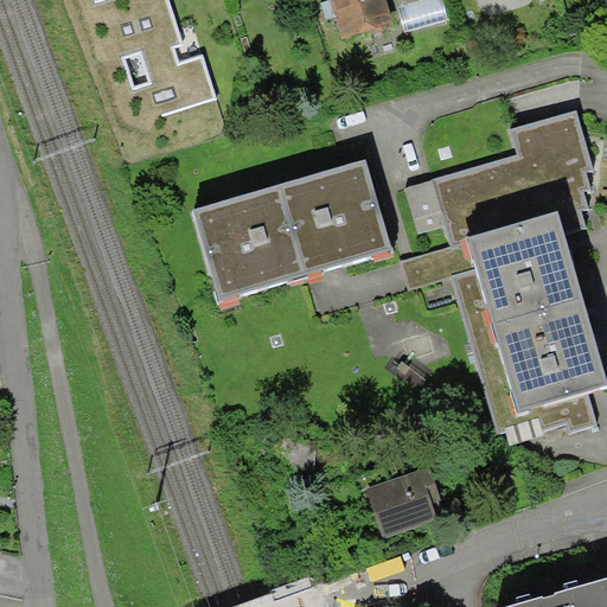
[(70,0),(116,136),(221,102),(204,52),(180,61),(177,51),(186,49),(170,0),(70,0)]
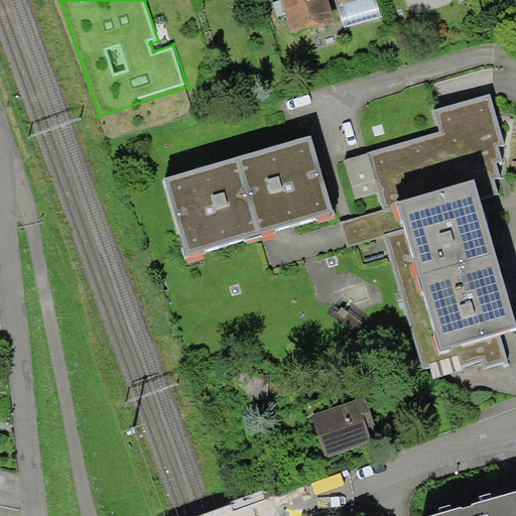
[(328,0),(281,0),(292,35),(335,24),(328,0)]
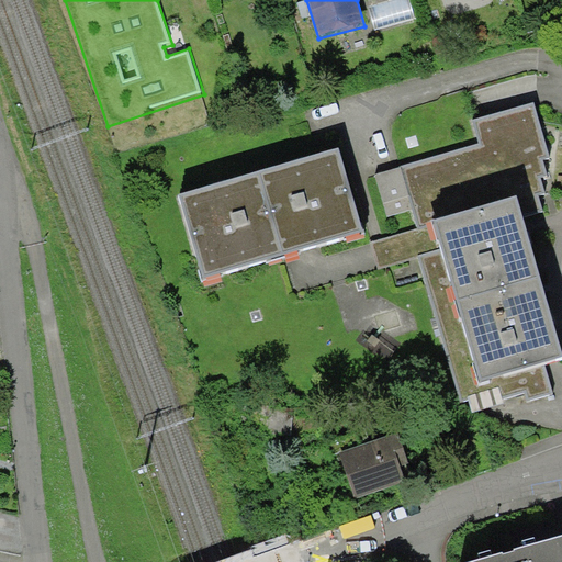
[(444,0),(445,1),(448,0),(452,0),(458,19),(490,10),(487,0),(444,0)]
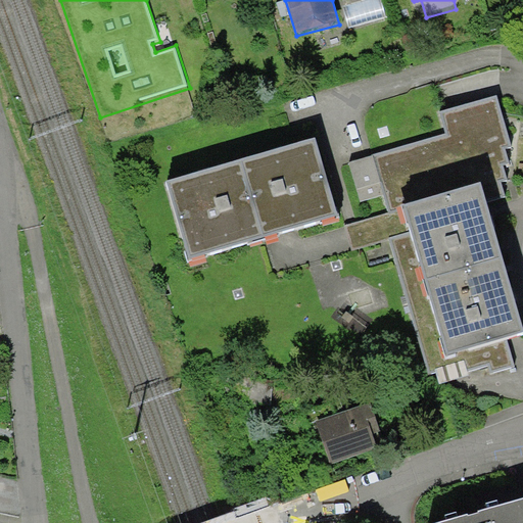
[(510,143),(496,97),(442,112),(448,135),(375,155),(391,211),(403,208),(481,186),(485,200),(504,194),(500,181),(506,179),(501,162),(508,160),(503,145),(510,143)]
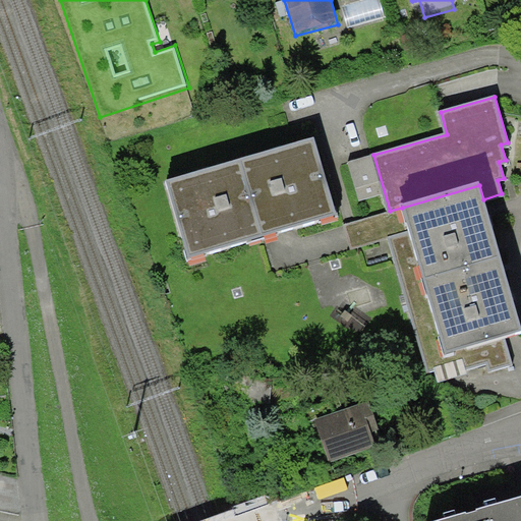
[(316,137),(242,159),(266,235),(338,215),(316,137)]
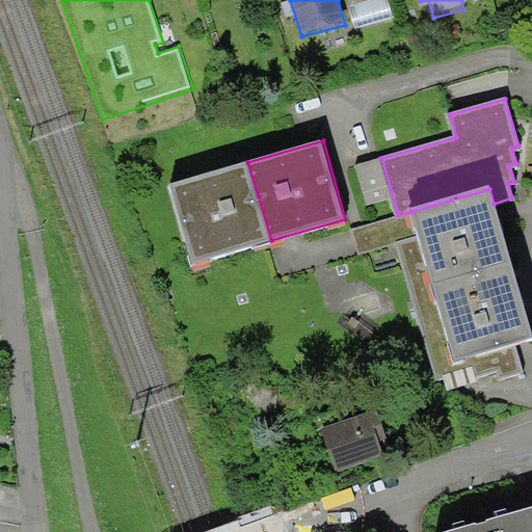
[(195,262),(271,240),(247,162),(174,183),(195,262)]
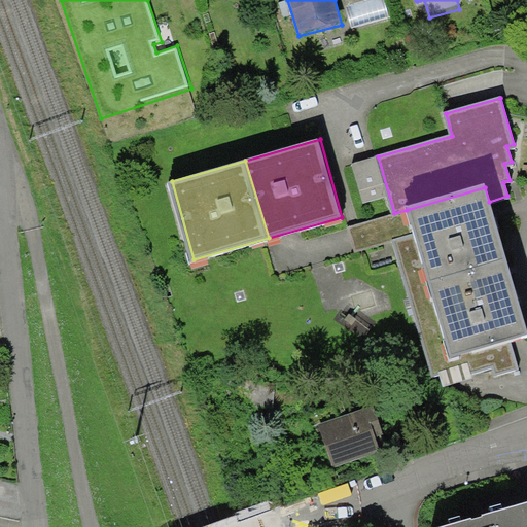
[(512,342),(526,337),(526,334),(489,202),(485,187),(407,210),(414,235),(393,241),(431,375),(440,373),(443,381),(493,366),(496,376),(519,370),(512,342)]
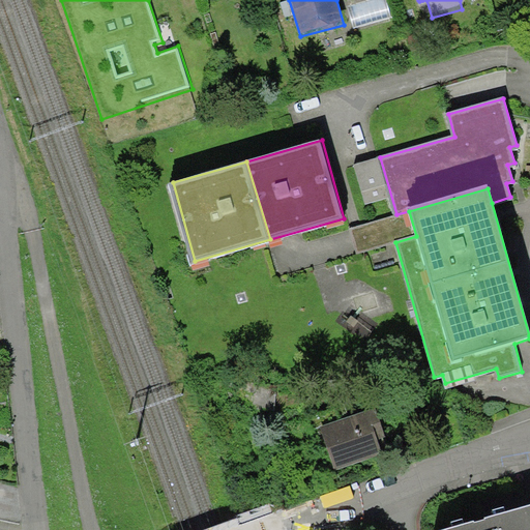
[(275,386),(225,381),(223,405),(273,410),(275,386)]
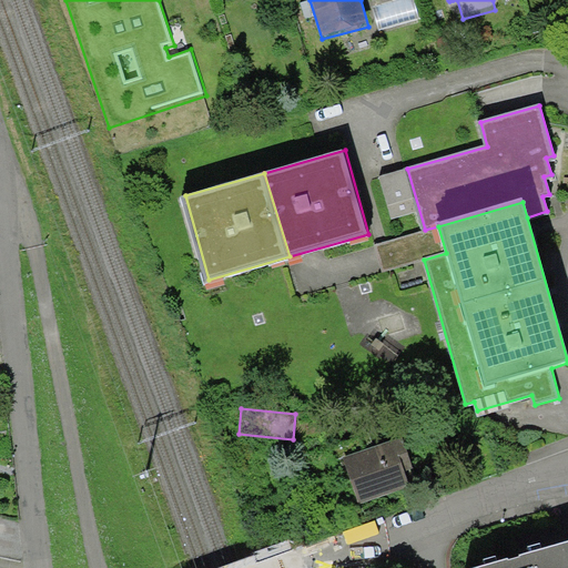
[(401,445),(341,463),(355,508),(414,489),(401,445)]
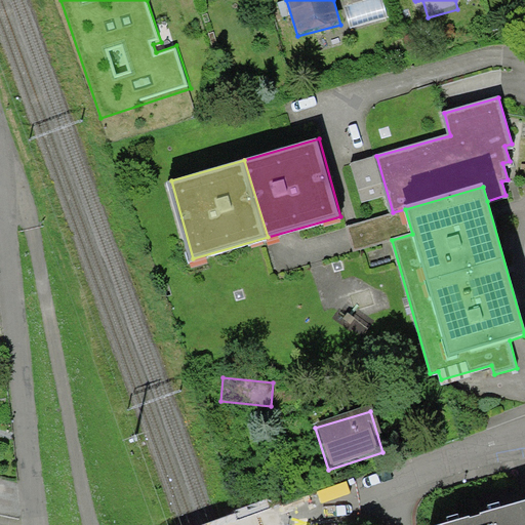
[(524,524),(524,500),(437,524),(524,524)]
